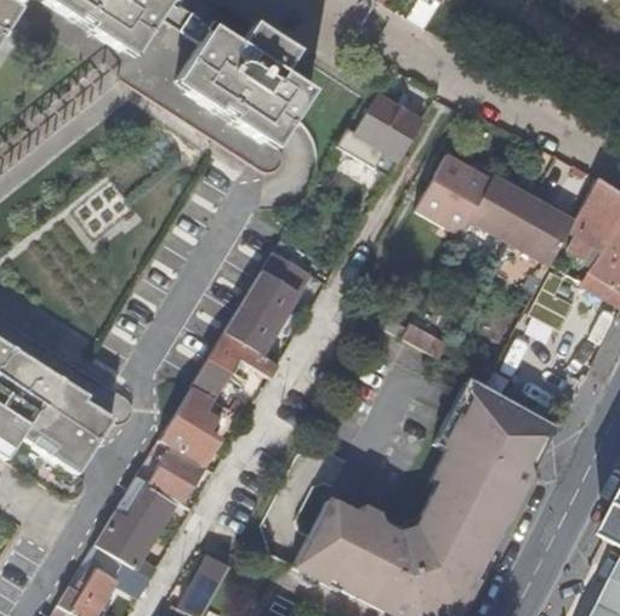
[(161,11),(169,0),(0,0),(0,43),(15,21),(9,17),(17,4),(20,0),(43,0),(75,21),(78,16),(92,24),(89,29),(120,50),(124,44),(135,52),(161,11)]
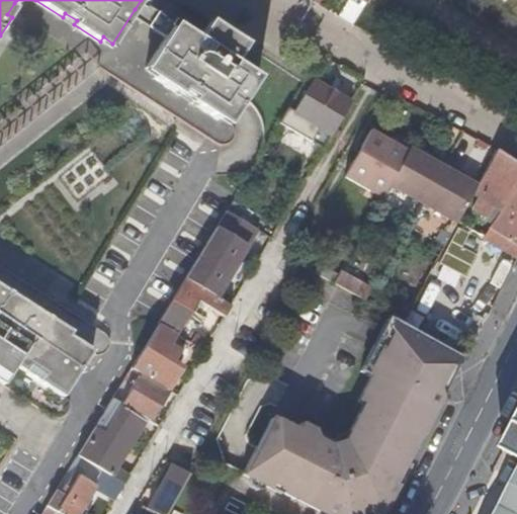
[(135,9),(169,31),(176,20),(145,0),(141,0),(135,9)]
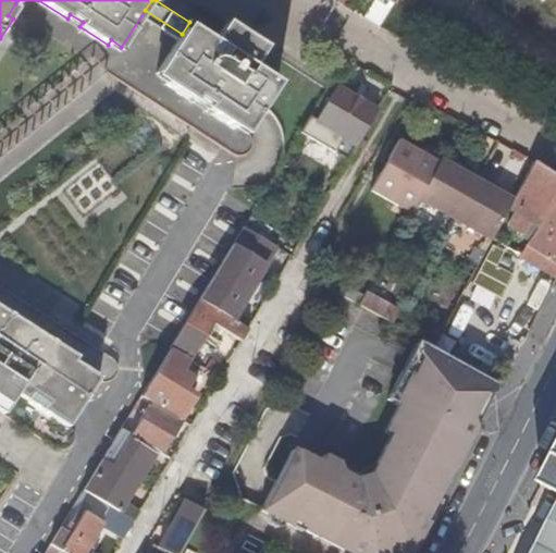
[(374,0),(367,14),(381,23),(394,0),(374,0)]
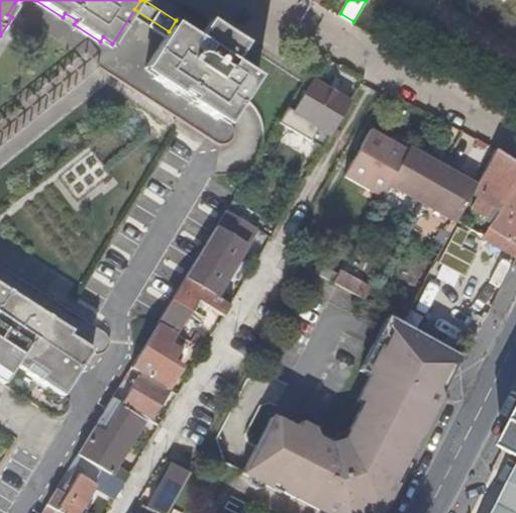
[(19,6),(14,3),(7,14),(12,17),(18,8),(19,6)]
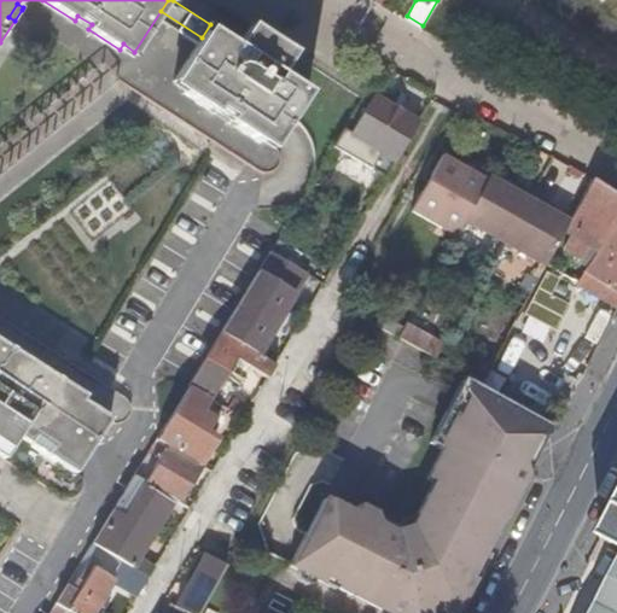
[(75,21),(88,29),(92,24),(77,16),(75,21)]
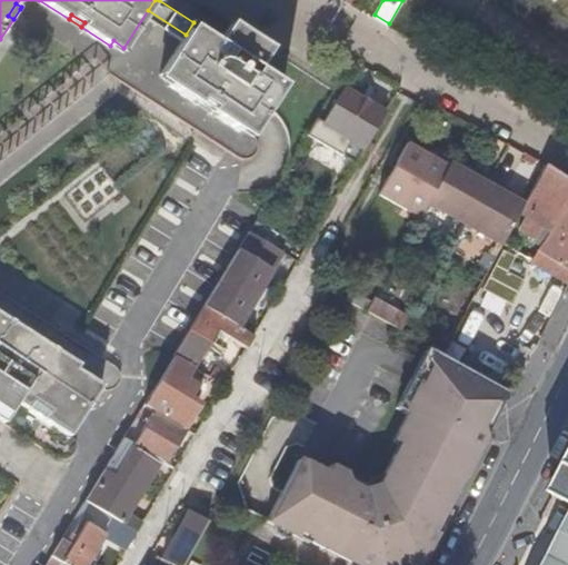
[(220,40),(193,22),(186,35),(161,72),(172,79),(169,83),(198,102),(201,98),(213,106),(211,110),(240,130),(243,126),(255,134),(266,116),(287,83),(261,67),(275,46),(233,19),(220,40)]
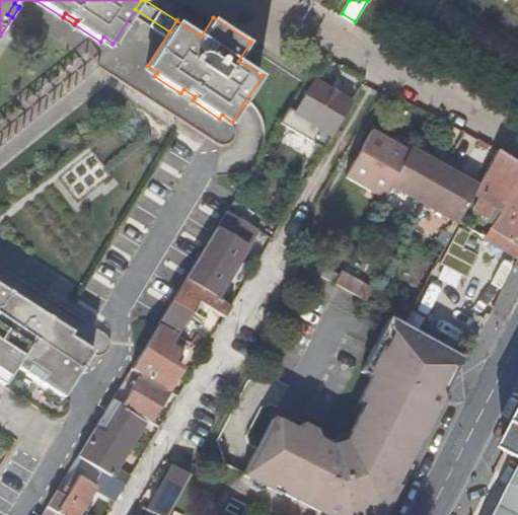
[(111,48),(113,44),(103,37),(100,42),(111,48)]
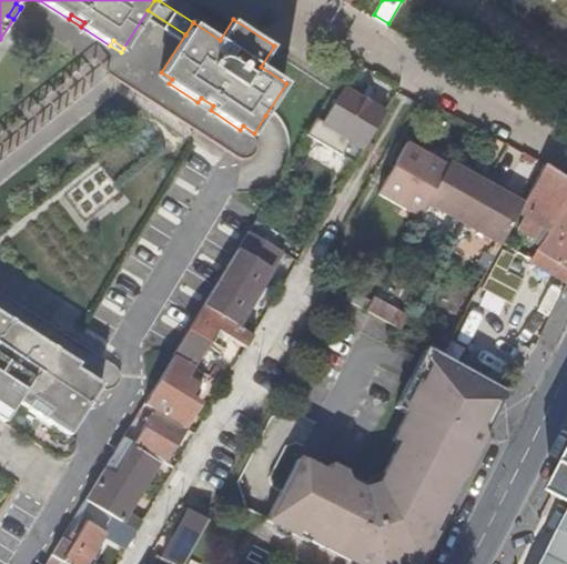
[(159,77),(169,83),(172,79),(161,72),(159,77)]
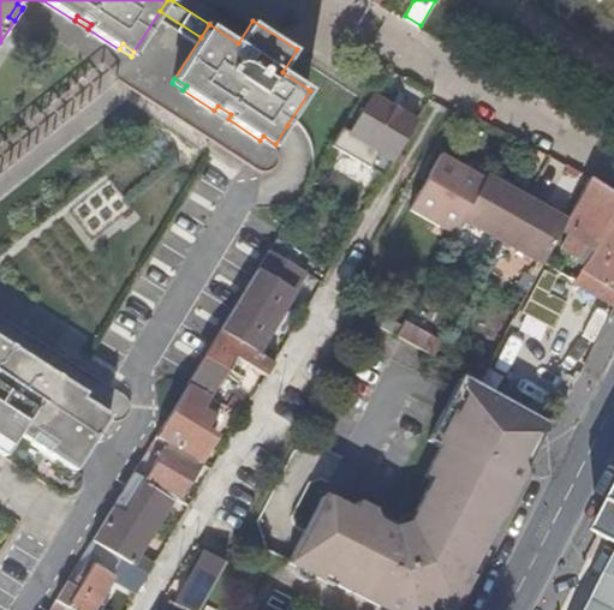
[(373,161),(381,148),(395,156),(418,117),(393,101),(395,96),(379,87),(375,93),(371,90),(347,129),(363,138),(356,150),(373,161)]
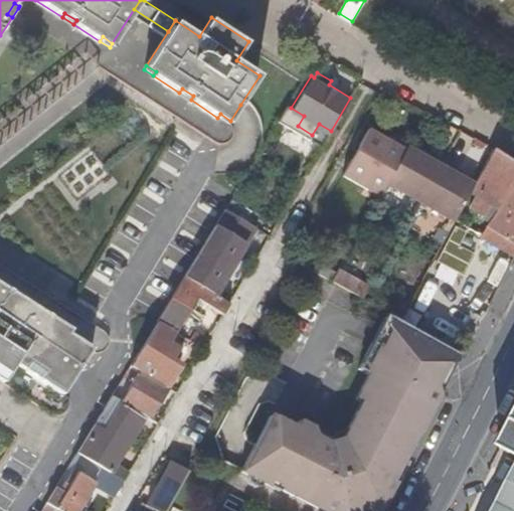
[(179,93),(191,100),(193,96),(182,89),(179,93)]
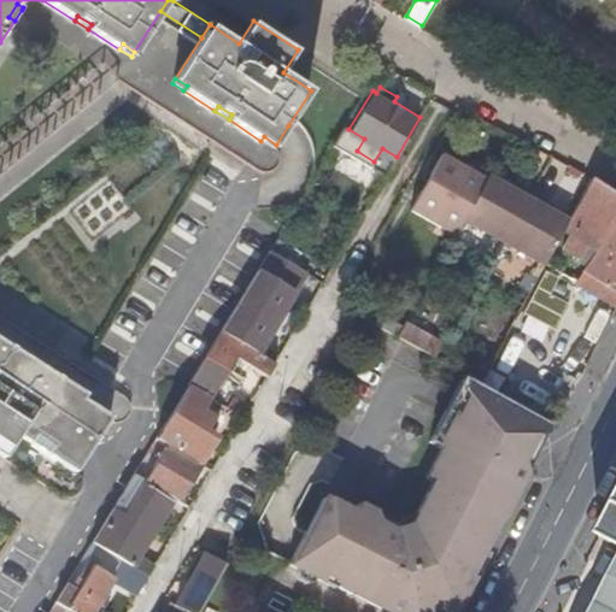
[(274,148),(276,145),(264,136),(260,141),(274,148)]
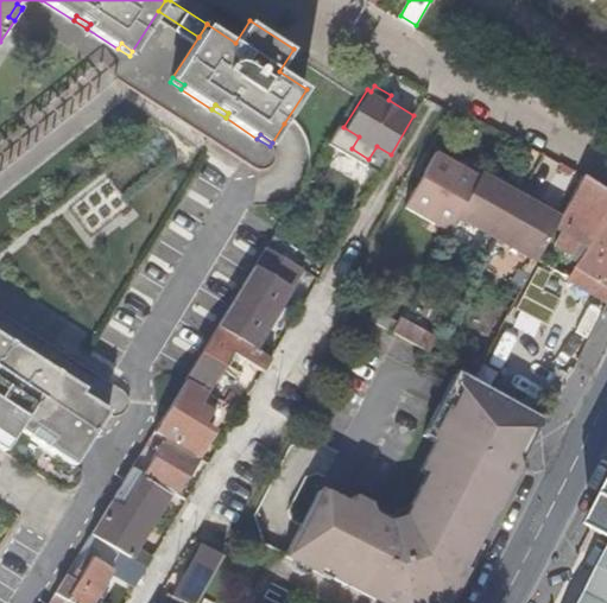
[(424,188),(419,184),(408,204),(450,229),(460,214),(482,173),(440,148),(429,167),(432,170),(424,188)]
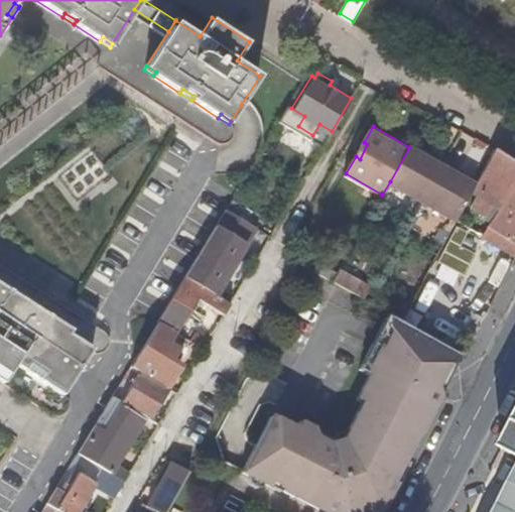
[(367,144),(364,142),(356,156),(360,159),(367,144)]
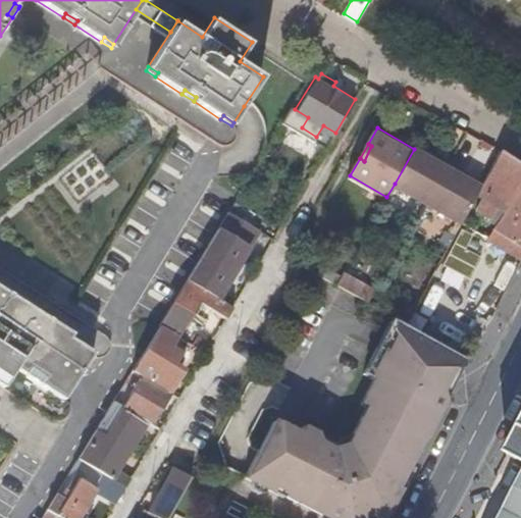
[(395,184),(462,221),(463,218),(478,191),(481,185),(463,173),(467,167),(437,150),(433,156),(415,146),(414,149),(395,184)]
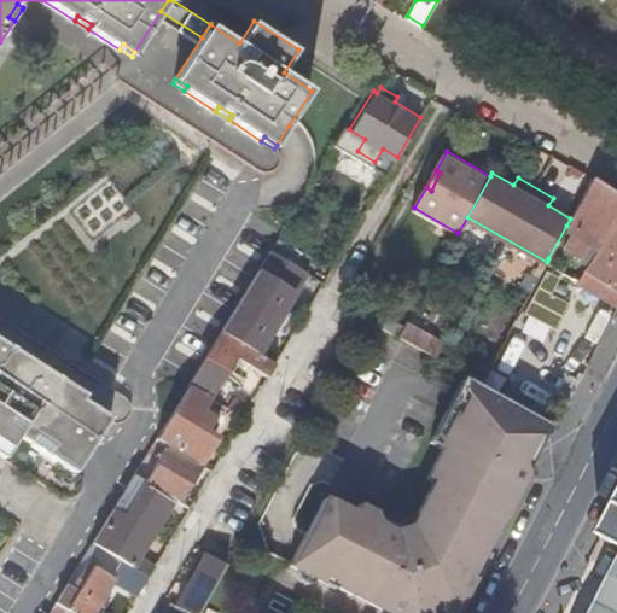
[(588,268),(593,272),(610,282),(616,286),(616,190),(594,175),(570,219),(566,226),(574,231),(566,244),(592,261),(588,268)]
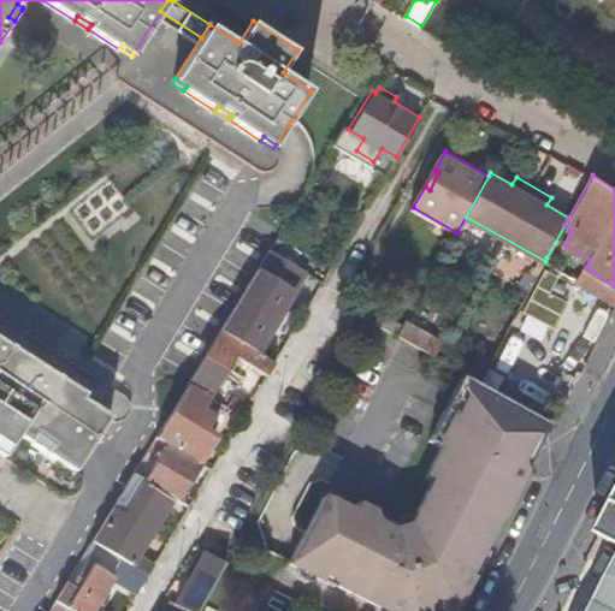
[(293,260),(294,261),(301,249),(278,235),(271,247),(293,260)]
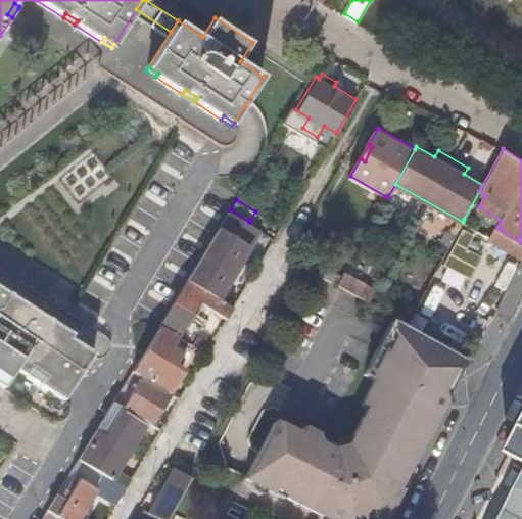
[(218,295),(258,227),(249,222),(248,221),(230,209),(187,279),(206,289),(218,295)]
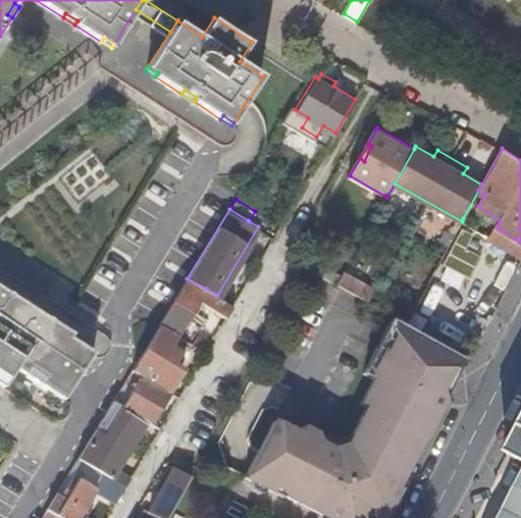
[(474,224),(463,218),(462,221),(456,231),(467,238),(474,224)]
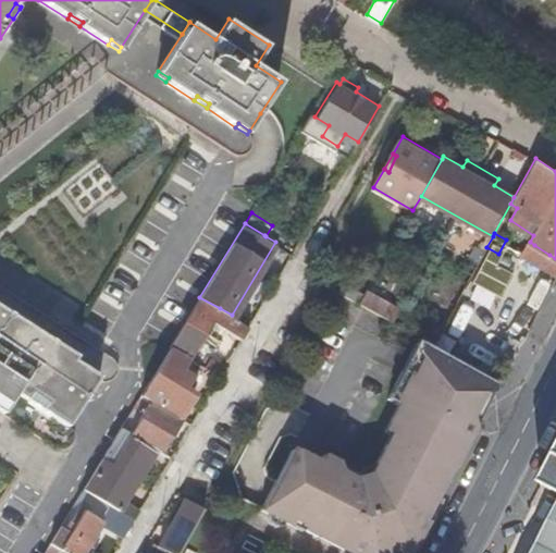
[(528,254),(534,245),(530,242),(523,252),(528,254)]
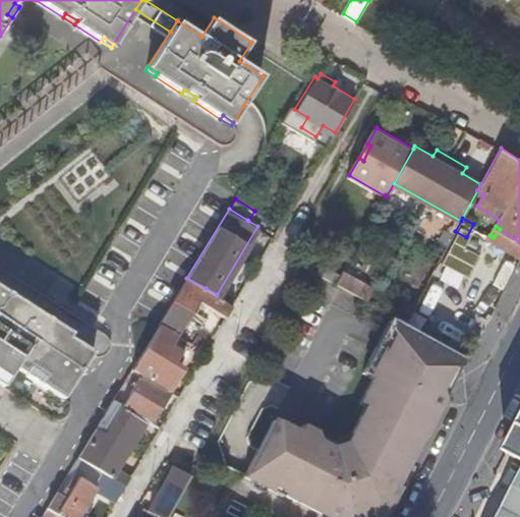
[(509,246),(519,253),(519,241),(514,238),(509,246)]
